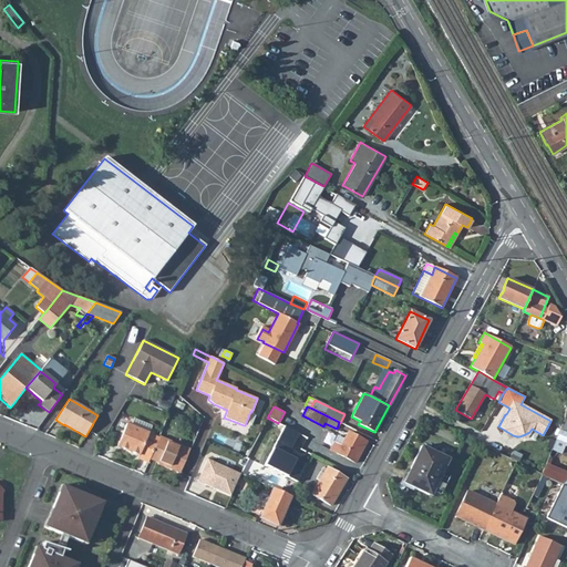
[(255,415),(251,412),(250,411),(245,425),(246,425),(250,425),(255,415)]
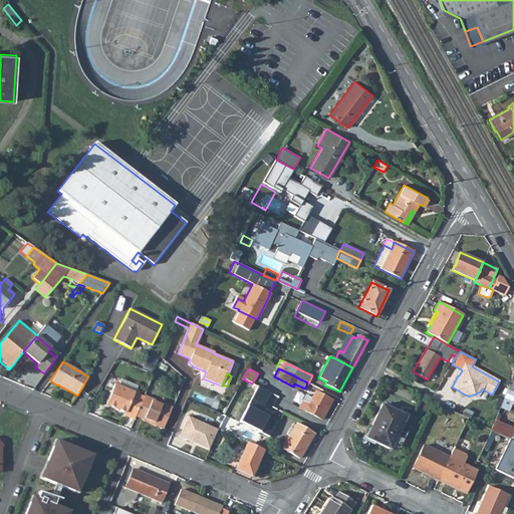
[(136,389),(137,386),(120,379),(117,386),(135,393),(136,389)]
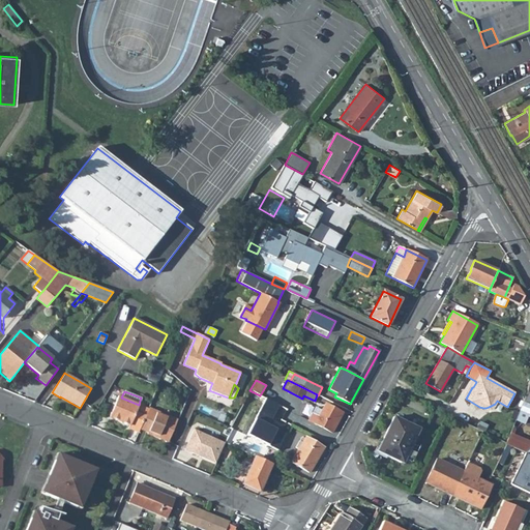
[(529,403),(529,393),(527,392),(516,420),(525,423),(528,415),(529,415),(529,404),(529,405),(529,403)]
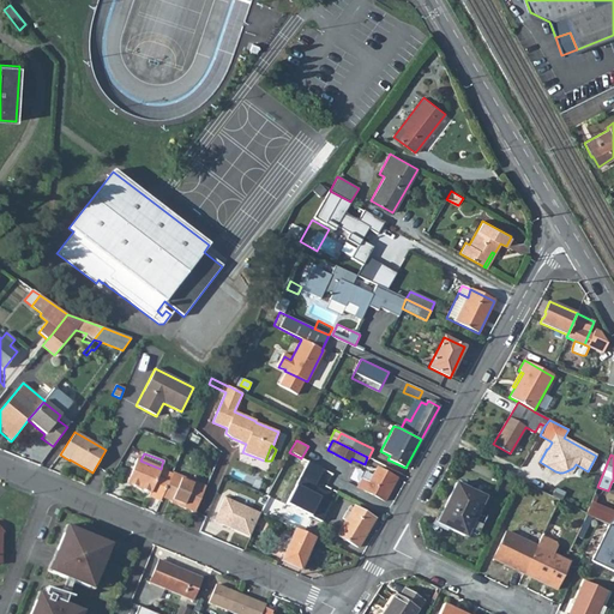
[(140,461),(136,459),(126,483),(150,493),(149,495),(161,500),(162,498),(172,473),(174,469),(162,464),(161,469),(140,461)]
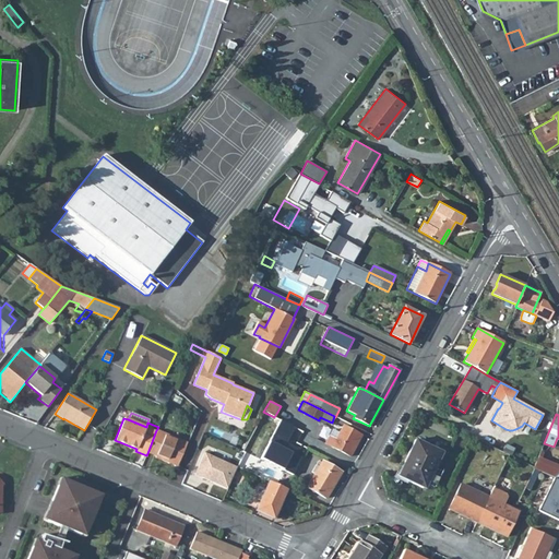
[(360,436),(343,426),(339,432),(333,429),(324,443),(349,456),(360,436)]
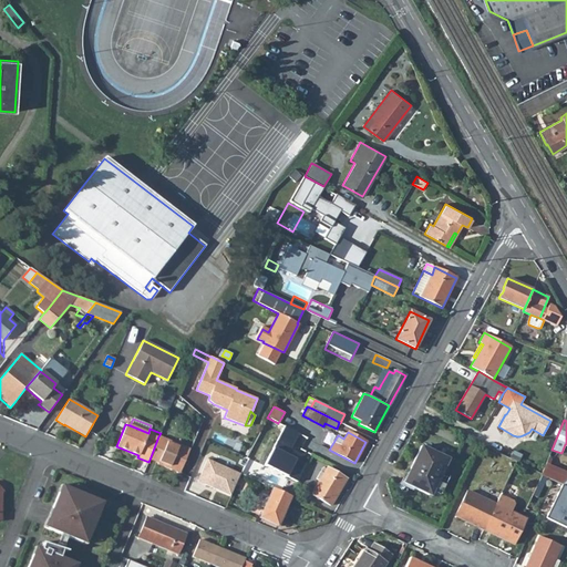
[(158,436),(150,460),(157,463),(158,461),(165,464),(164,466),(179,473),(189,449),(158,436)]
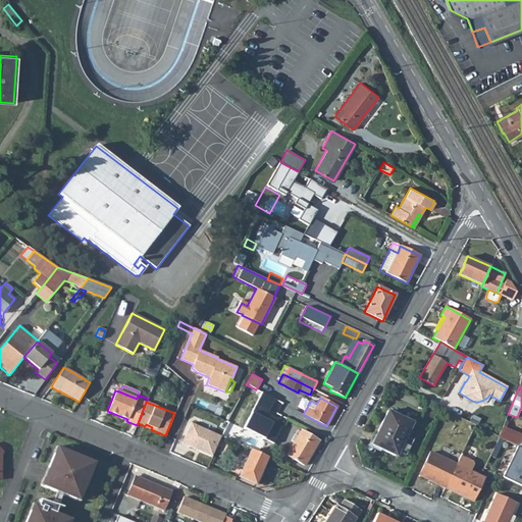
[(396,457),(412,423),(387,411),(380,425),(382,426),(380,431),(377,430),(371,445),(396,457)]
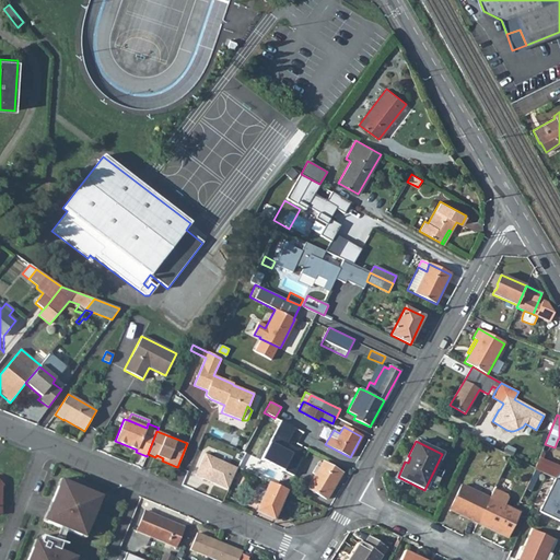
[(238,467),(206,453),(196,475),(228,490),(238,467)]
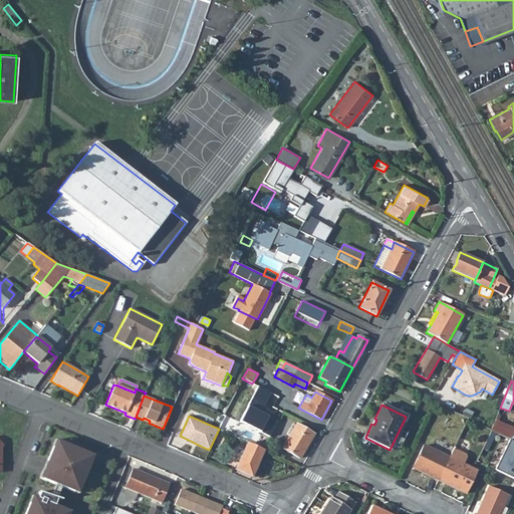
[(513,433),(513,428),(498,421),(495,420),(491,428),(490,431),(491,432),(495,434),(500,436),(509,439),(513,433)]
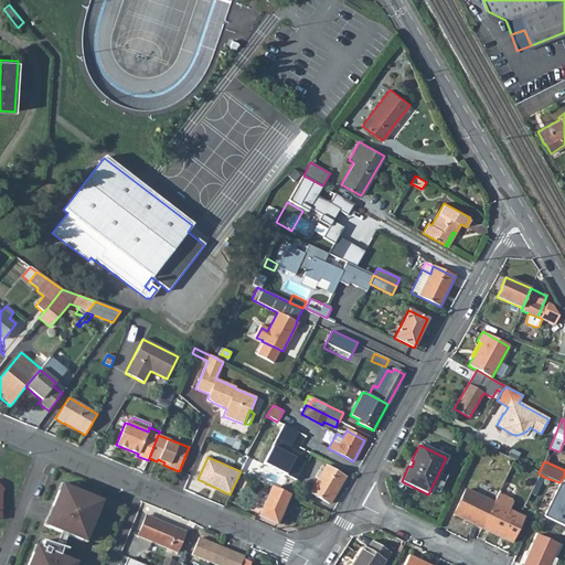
[(344,478),(326,466),(324,468),(321,466),(315,477),(318,479),(310,492),(329,503),(344,478)]
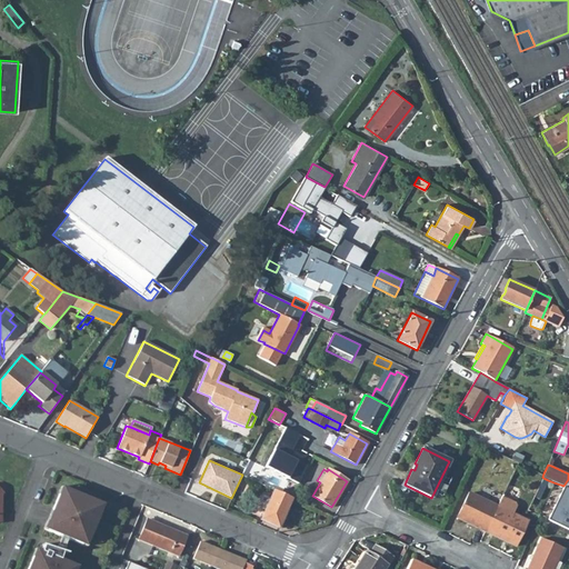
[(543,490),(548,480),(543,478),(533,497),(539,499),(543,490)]
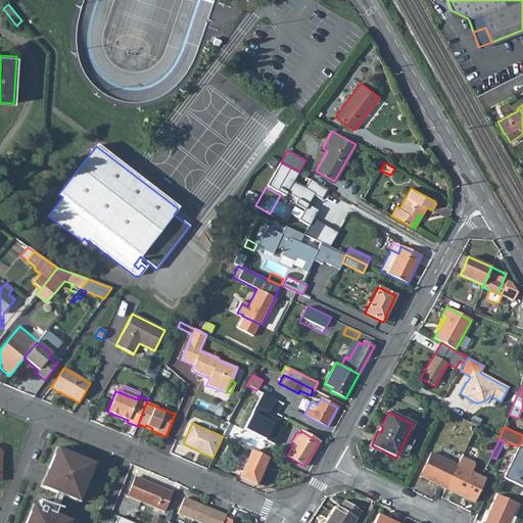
[(505,453),(509,443),(504,441),(500,450),(505,453)]
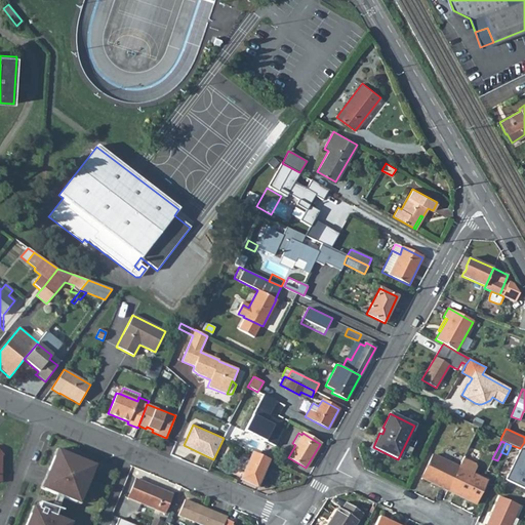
[(91,463),(59,451),(57,457),(53,456),(43,481),(47,483),(44,489),(76,502),(79,495),(82,497),(92,472),(89,471),(91,463)]
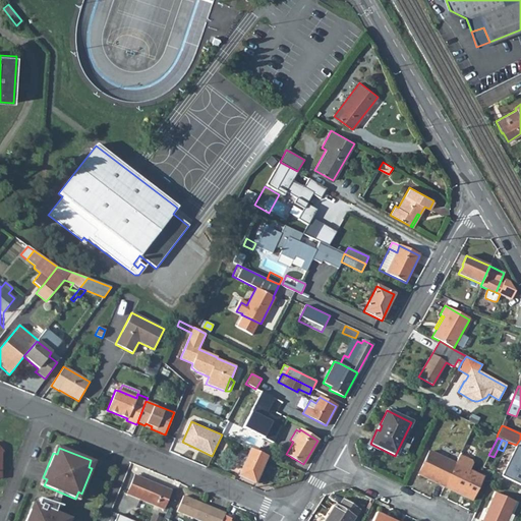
[(267,456),(250,449),(238,475),(254,482),(267,456)]
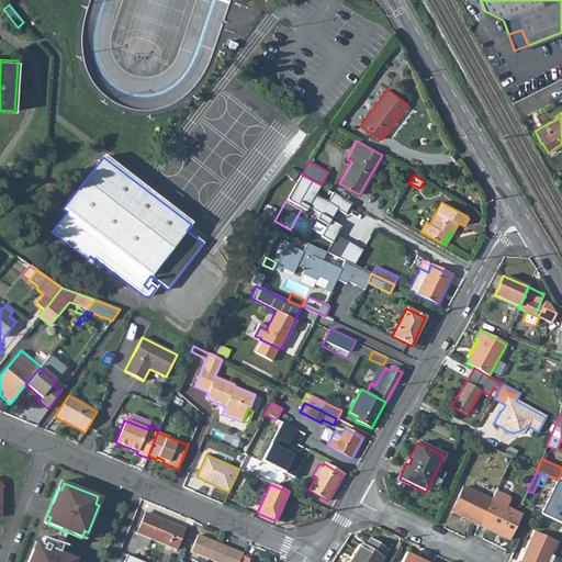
[(492,501),(491,501),(463,487),(451,512),(479,525),(480,526),(492,501)]
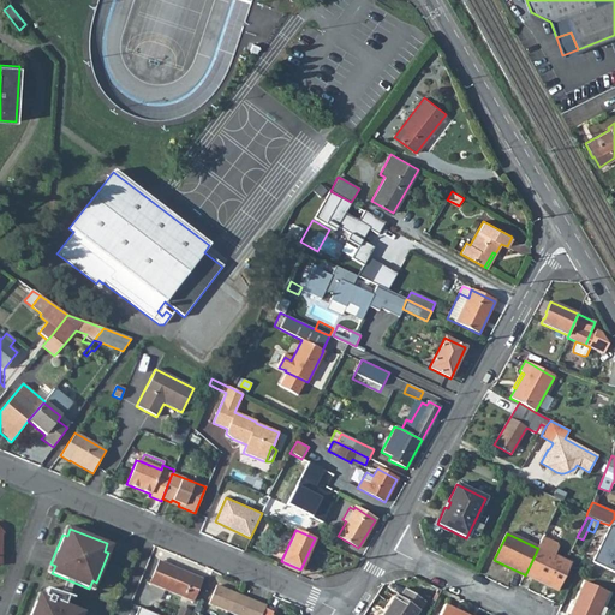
[(537,548),(538,548),(525,575),(556,590),(569,563),(554,556),(557,548),(556,543),(542,537),(537,548)]
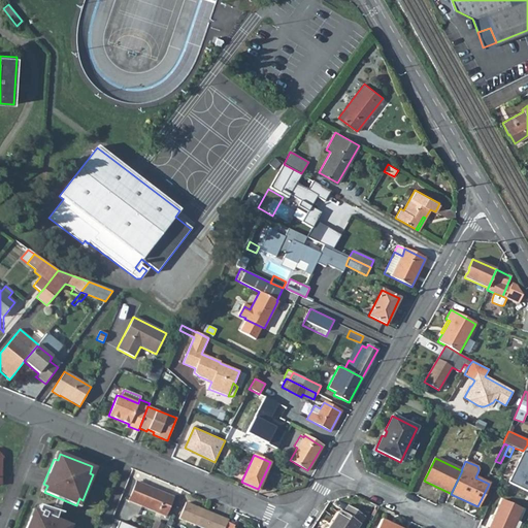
[(165,516),(172,497),(136,482),(128,501),(165,516)]
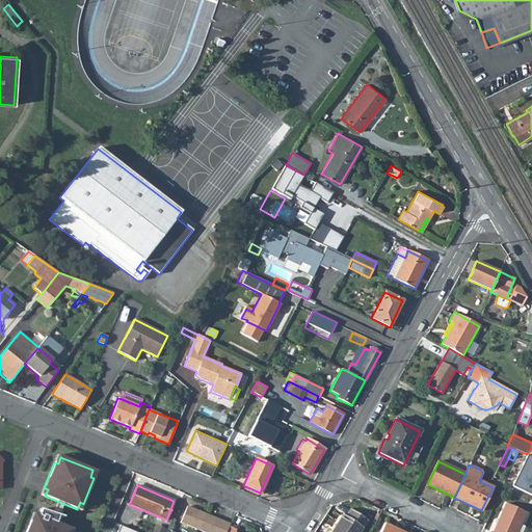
[(516,531),(520,526),(526,512),(505,503),(493,531),(516,531)]
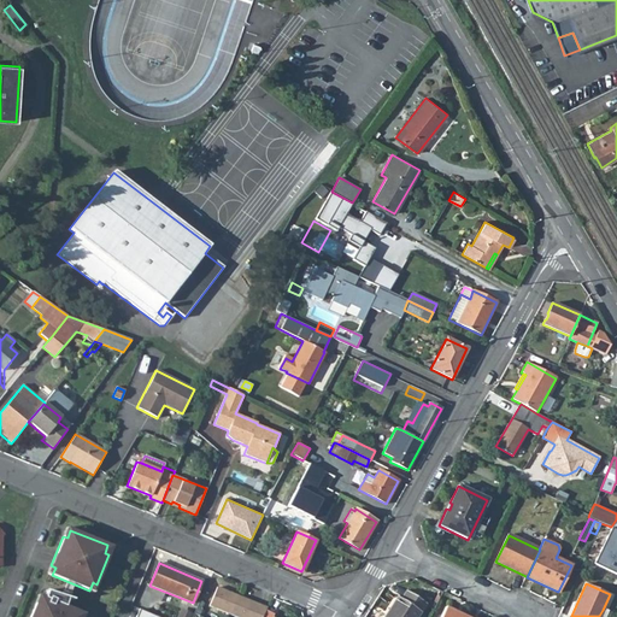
[(236,595),(217,587),(209,606),(229,615),(236,595)]
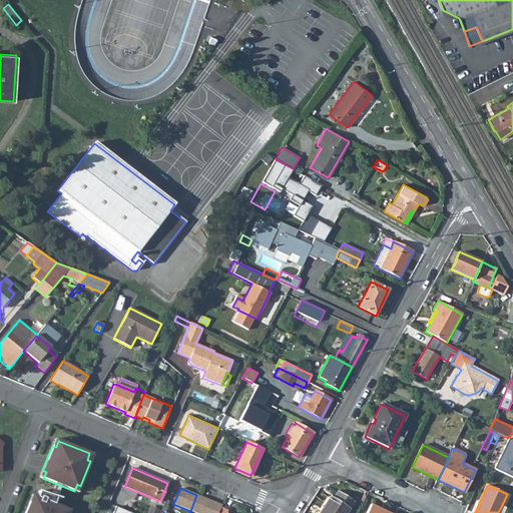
[(54,497),(38,491),(35,497),(33,503),(29,502),(24,512),(64,512),(66,509),(54,504),(54,497)]
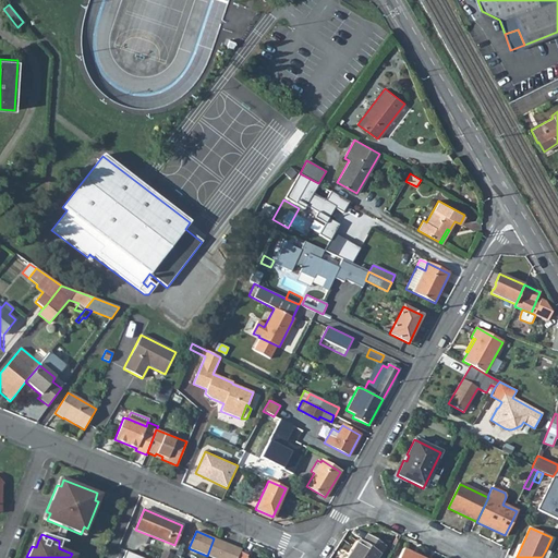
[(377,557),(385,546),(367,534),(363,542),(359,540),(347,557),(377,557)]
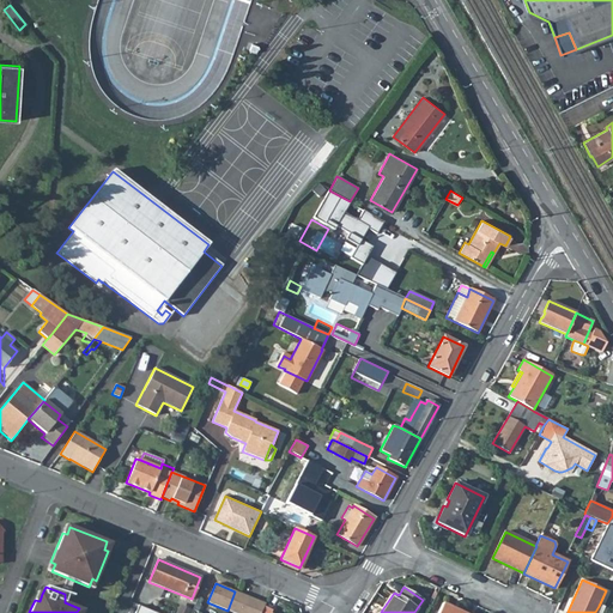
[(255,602),(256,600),(235,592),(228,611),(234,612),(259,612),(263,606),(255,602)]
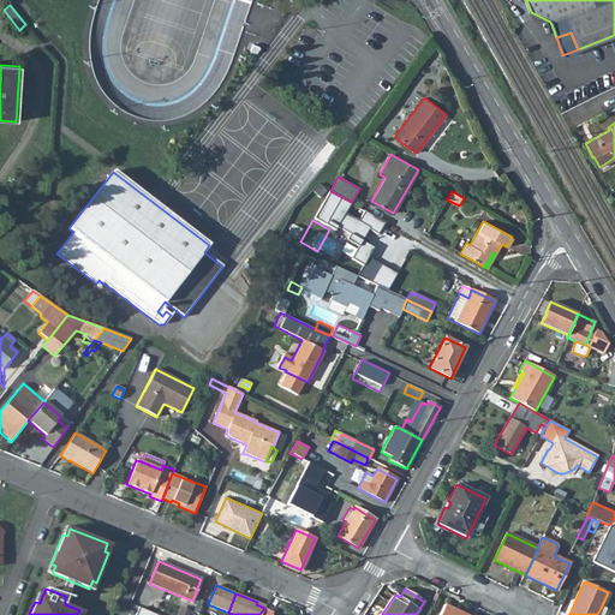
[(202,614),(204,614),(208,608),(202,604),(198,613),(202,614)]
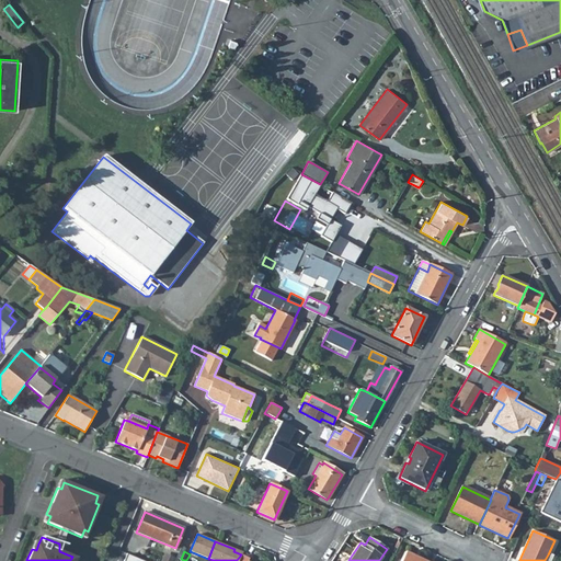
[(400,560),(424,560),(405,551),(400,560)]
